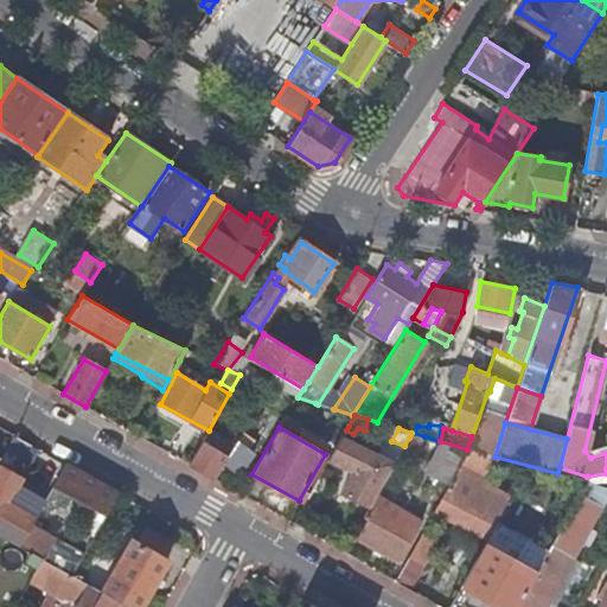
[(209,430),(189,466),(213,480),(237,438),(231,435),(229,441),(209,430)]
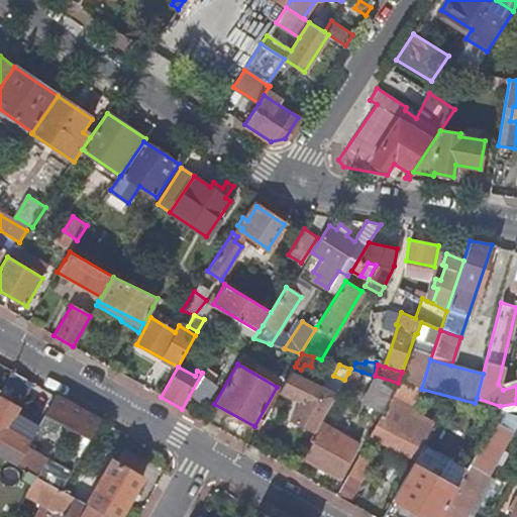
[(348,373),(344,380),(338,391),(352,395),(362,372),(352,369),(350,369),(348,373)]
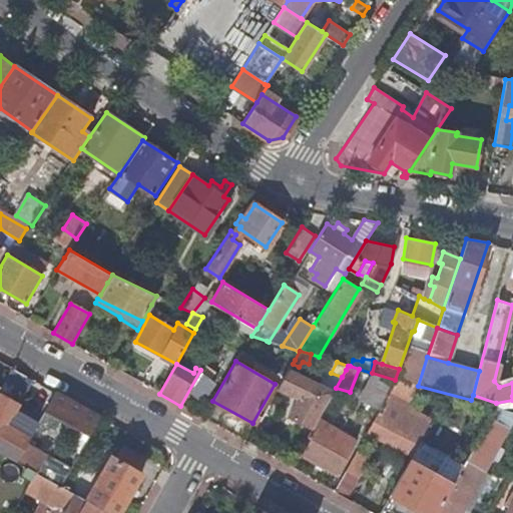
[(288,371),(280,386),(278,389),(298,399),(289,417),(313,429),(319,419),(334,392),(288,371)]
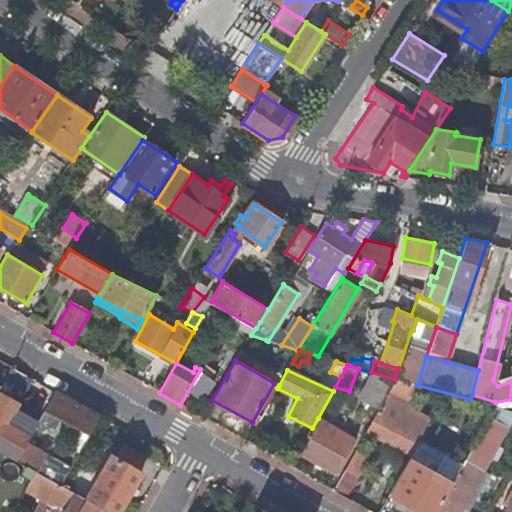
[(28,393),(30,375),(14,373),(11,390),(28,393)]
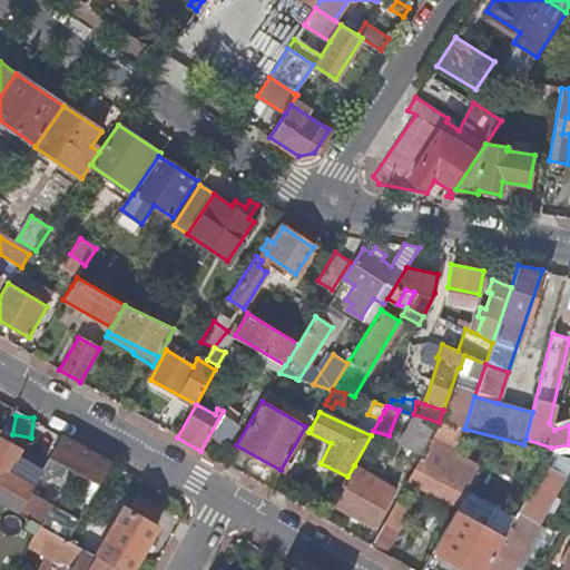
[(438,424),(418,419),(402,445),(421,455),(438,424)]
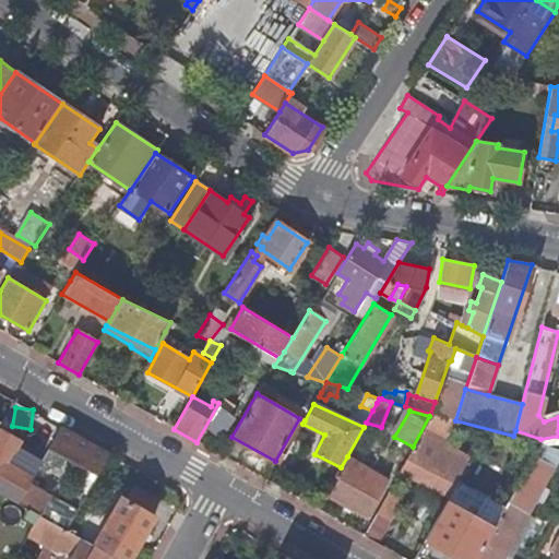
[(13,424),(3,418),(0,423),(0,492),(6,497),(16,503),(28,484),(32,477),(6,462),(18,440),(7,435),(13,424)]
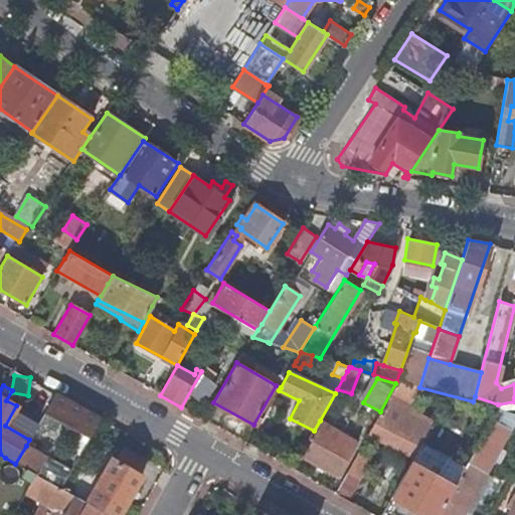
[(281,387),(276,385),(253,424),(258,427),(261,421),(274,398),(279,390),(281,387)]
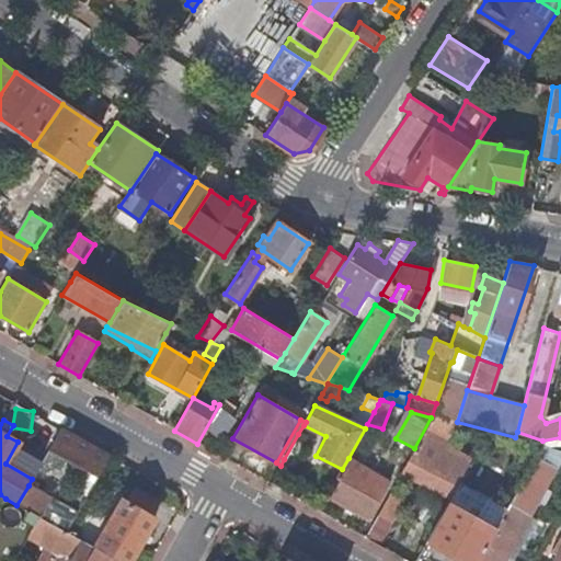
[(61,430),(42,462),(37,470),(53,479),(64,458),(81,468),(79,472),(86,476),(88,471),(96,476),(107,456),(61,430)]
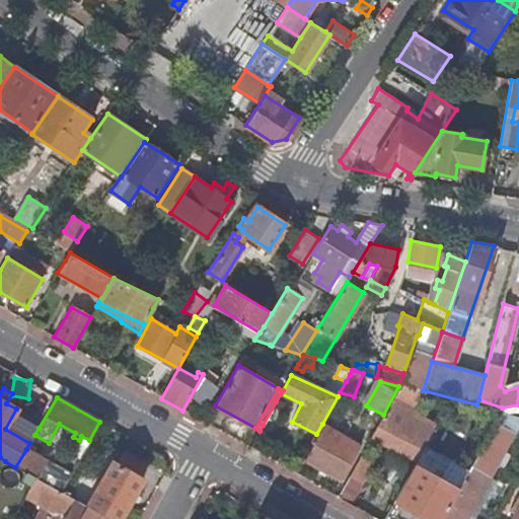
[(276,401),(263,425),(274,432),(287,409),(276,401)]
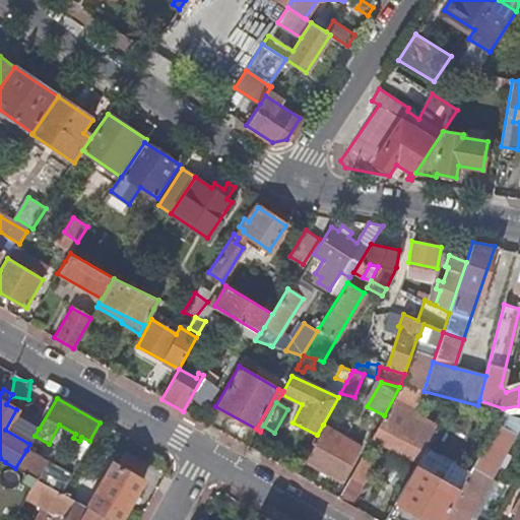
[(431,425),(391,406),(374,437),(415,456),(431,425)]
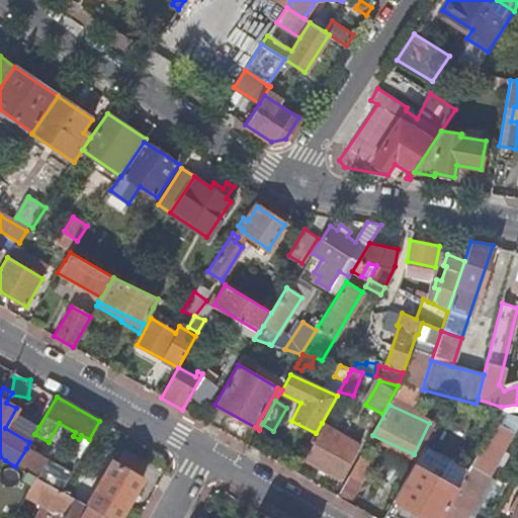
[(503,418),(499,416),(467,470),(440,517),(463,517),(513,431),(500,423),(503,418)]
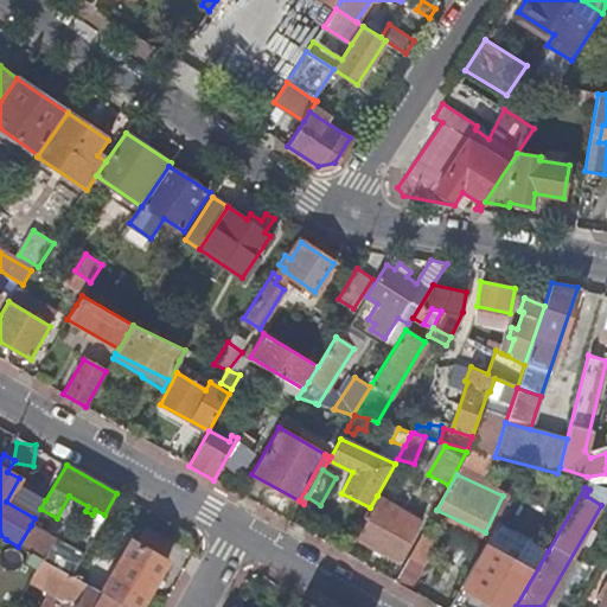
[(377,496),(370,508),(364,518),(369,521),(358,540),(400,562),(422,522),(377,496)]
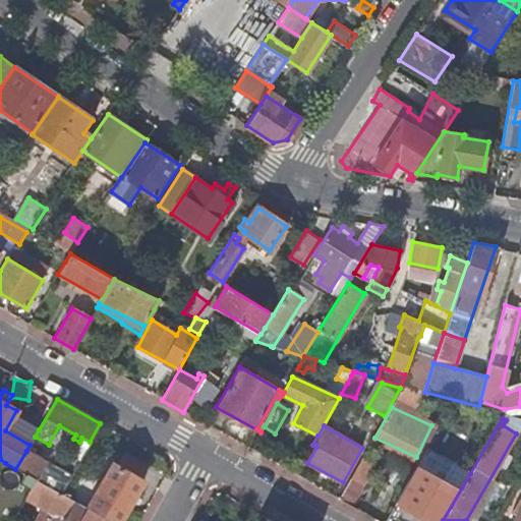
[(443,520),(470,473),(426,449),(396,502),(429,520),(443,520)]
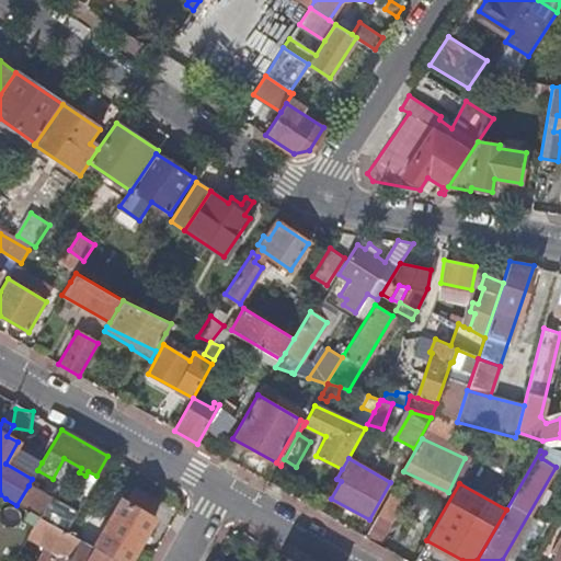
[(16,505),(39,517),(65,531),(72,518),(47,504),(50,499),(29,485),(16,505)]
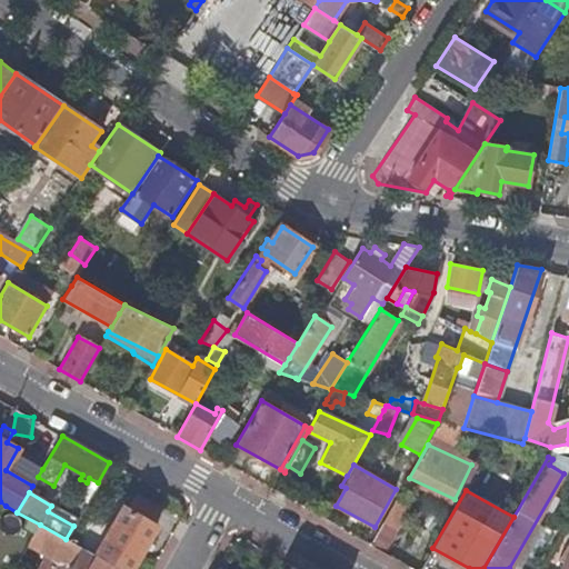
[(95,556),(107,563),(117,568),(131,568),(156,527),(151,523),(162,506),(142,493),(131,513),(122,507),(95,556)]
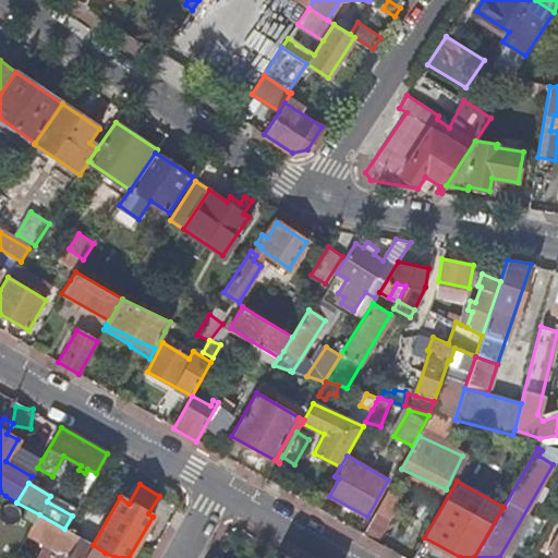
[(399,497),(389,490),(378,510),(389,516),(399,497)]
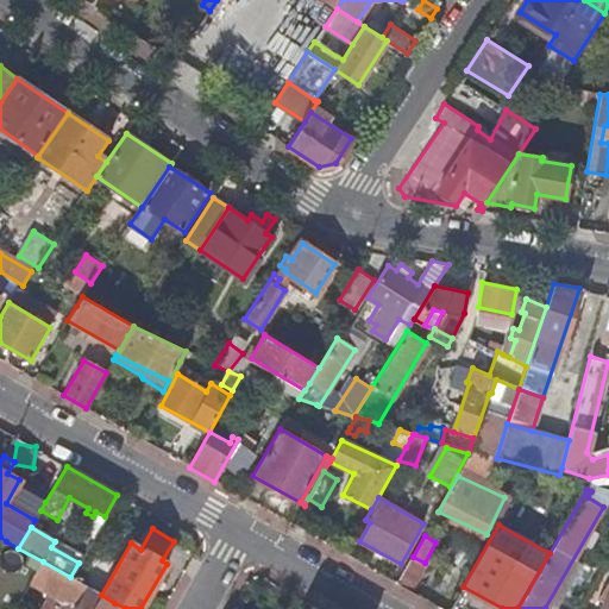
[(0,608),(14,608),(30,583),(43,562),(18,548),(6,541),(0,537),(0,572),(1,573),(0,575),(0,608)]
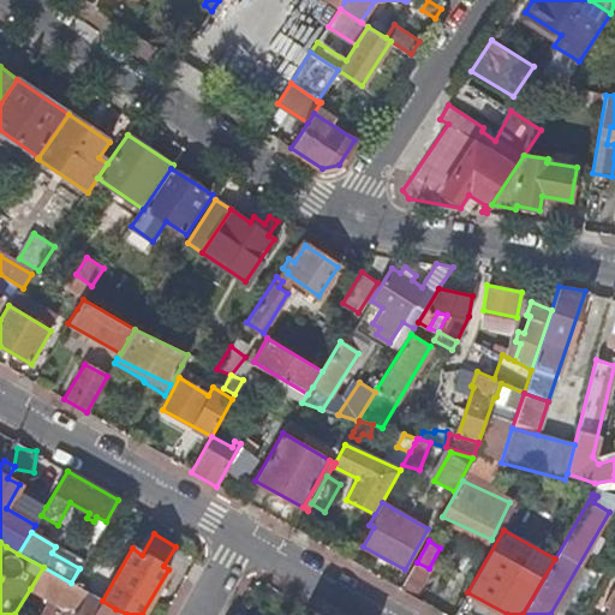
[(43,567),(30,589),(58,603),(76,613),(88,592),(71,583),(43,567)]
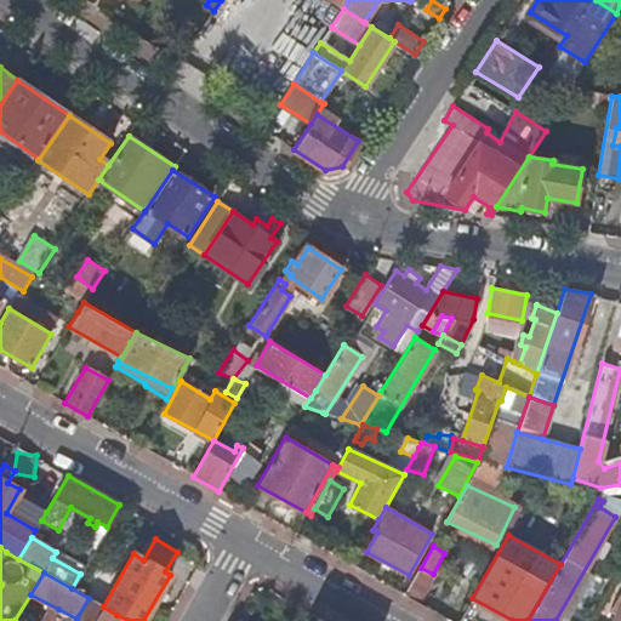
[(113,620),(117,615),(103,607),(89,598),(77,619),(74,620),(113,620)]
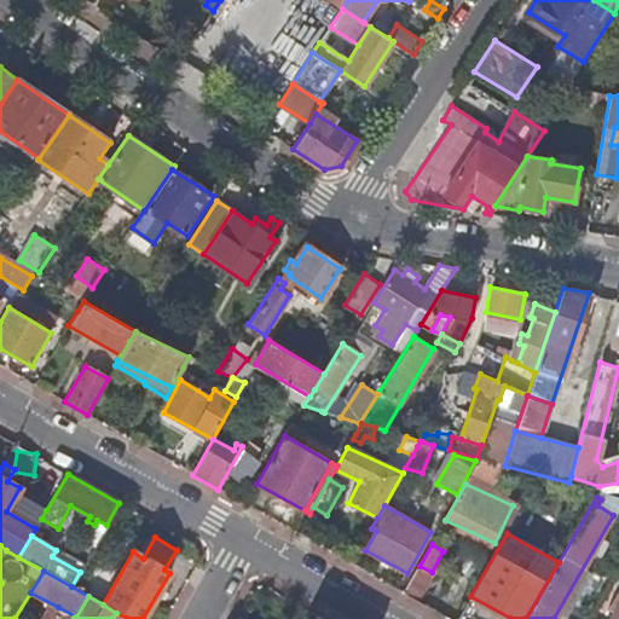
[(74,618),(76,617),(58,607),(51,618),(74,618)]
